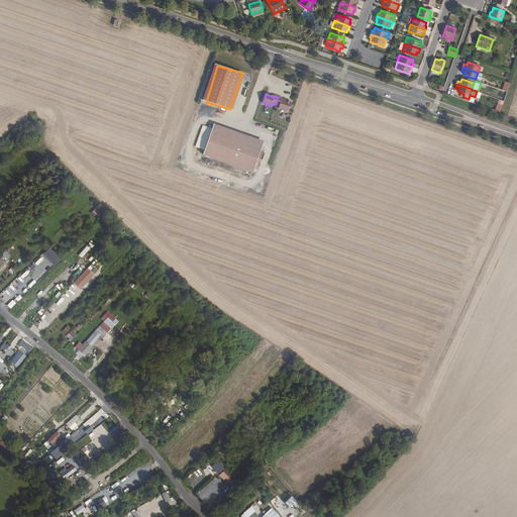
[(278,97),(276,104),(280,105),(278,109),(288,112),(292,102),(282,99),(282,98),(278,97)]
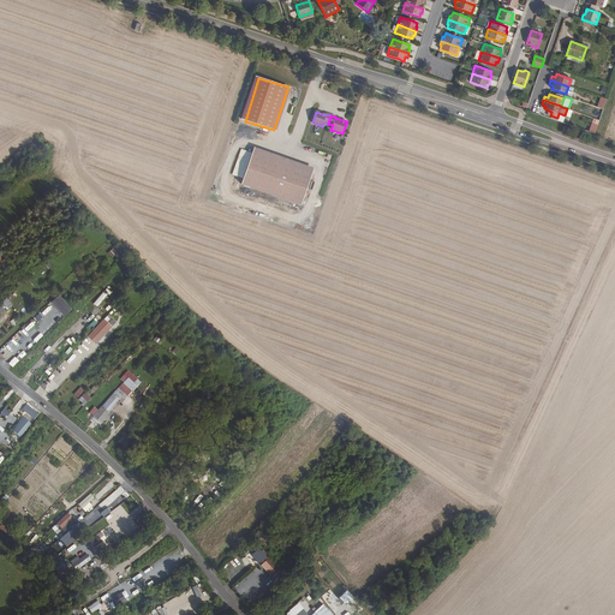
[(254,139),(256,131),(240,125),(238,135),(254,139)]
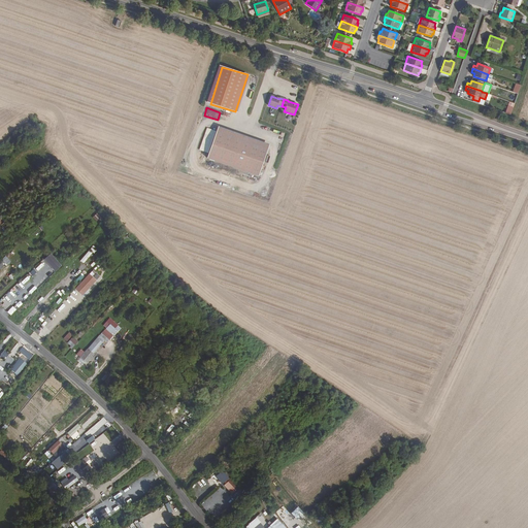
[(217,131),(207,158),(258,176),(268,150),(217,131)]
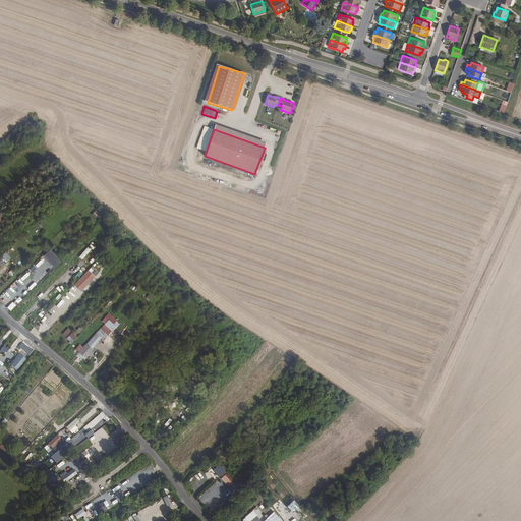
[(6,218),(2,221),(7,227),(11,223),(6,218)]
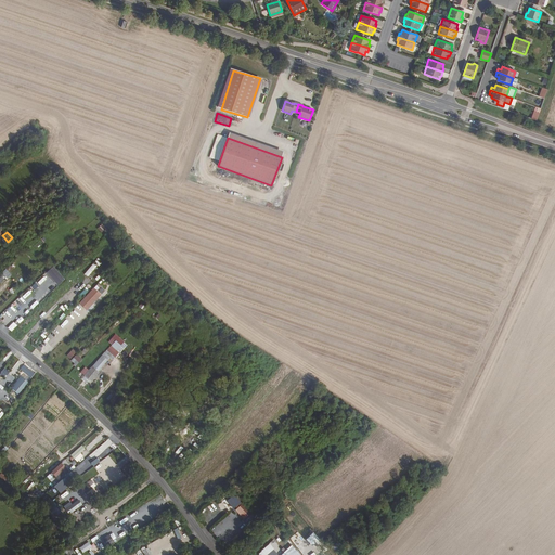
[(89,278),(97,266),(93,262),(85,274),(89,278)]
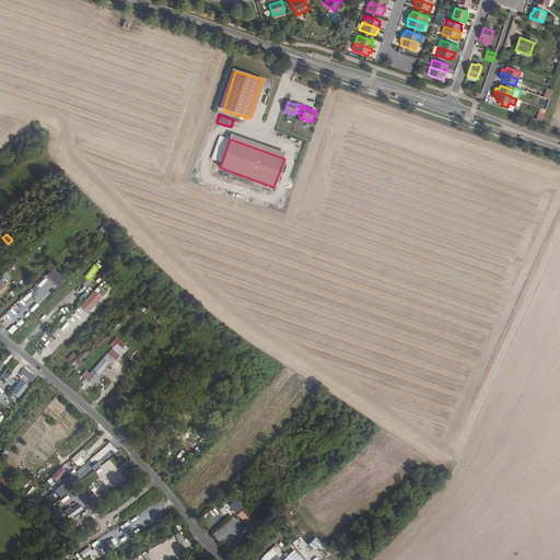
[(58,288),(66,281),(54,269),(46,276),(58,288)]
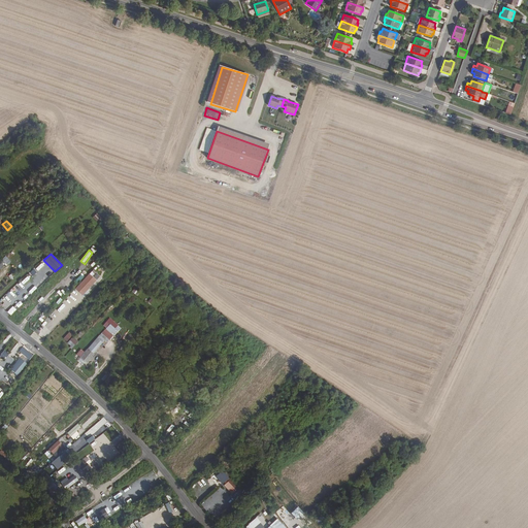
[(0,269),(1,270),(10,262),(6,256),(0,261),(0,269)]
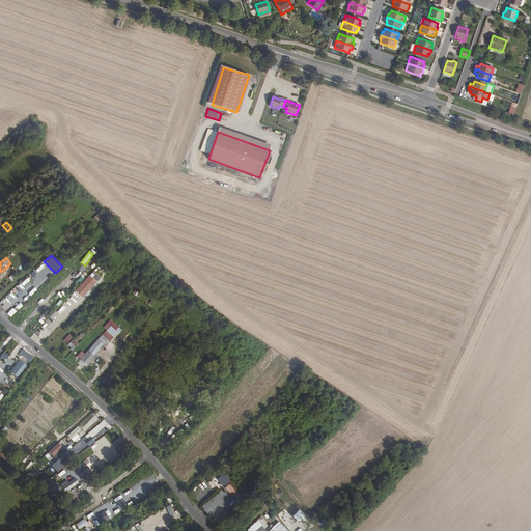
[(96,274),(94,272),(86,280),(79,287),(86,294),(96,282),(92,278),(96,274)]
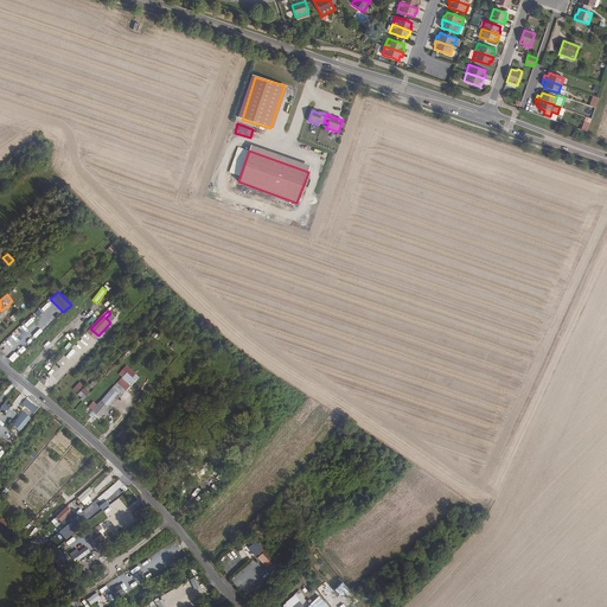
[(88,326),(96,319),(94,315),(85,324),(88,326)]
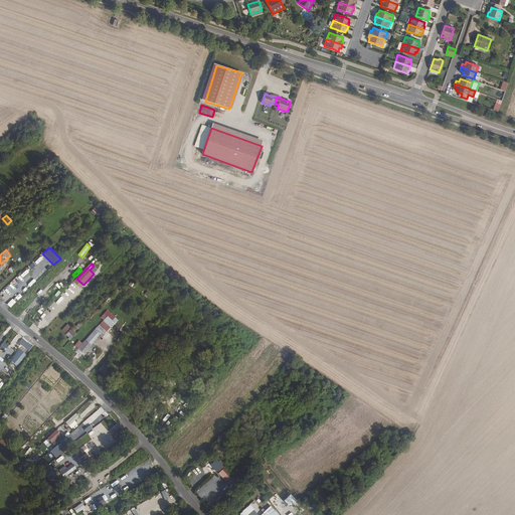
[(83,285),(76,279),(73,282),(80,288),(83,285)]
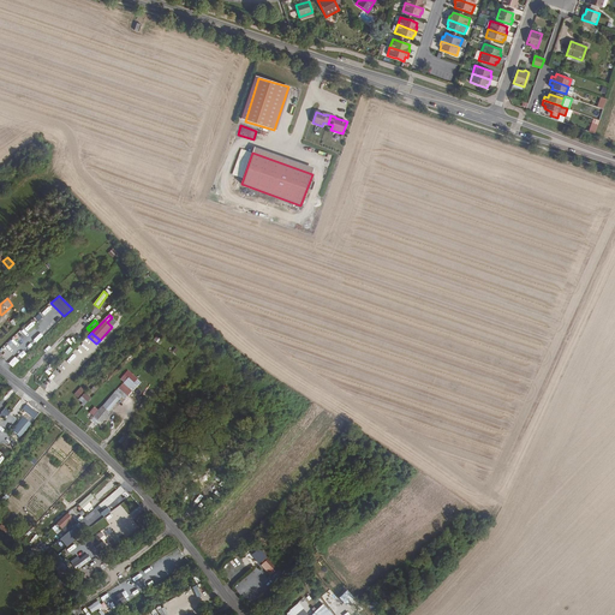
[(5,351),(13,344),(11,340),(3,348),(5,351)]
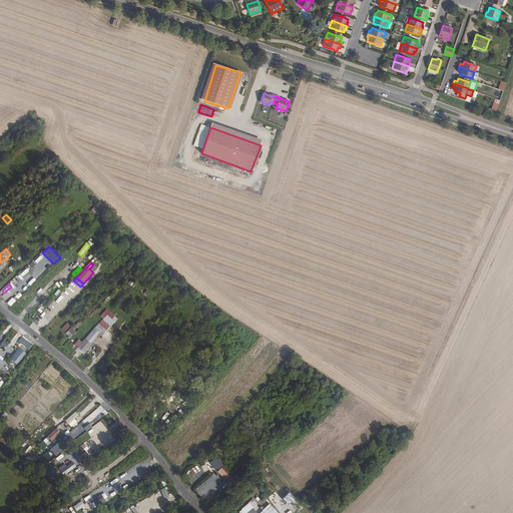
[(61,329),(65,333),(71,326),(67,323),(61,329)]
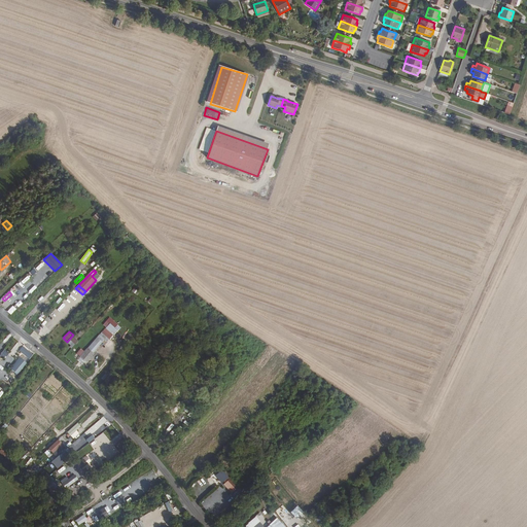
[(72,347),(78,341),(73,336),(67,343),(72,347)]
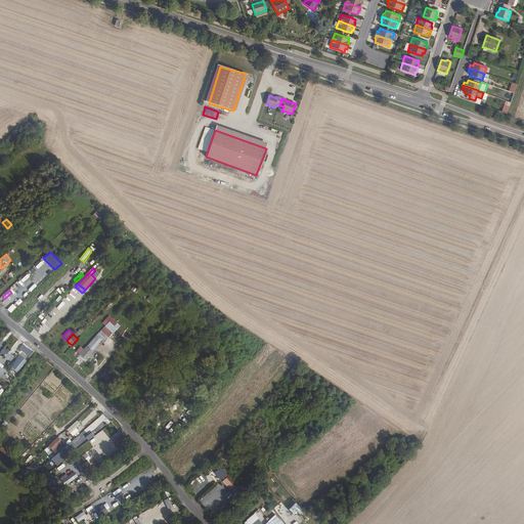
[(24,343),(18,349),(29,357),(34,352),(24,343)]
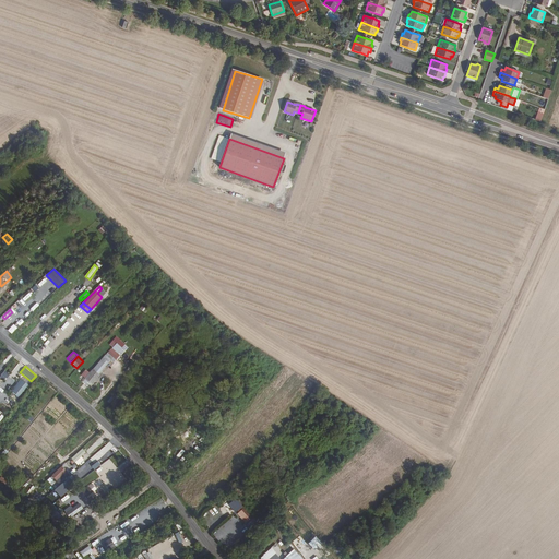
[(4,371),(0,376),(0,379),(2,382),(9,375),(4,371)]
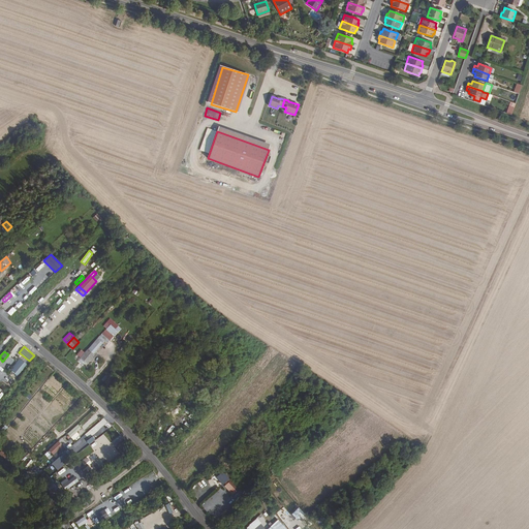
[(18,376),(27,365),(20,359),(10,371),(18,376)]
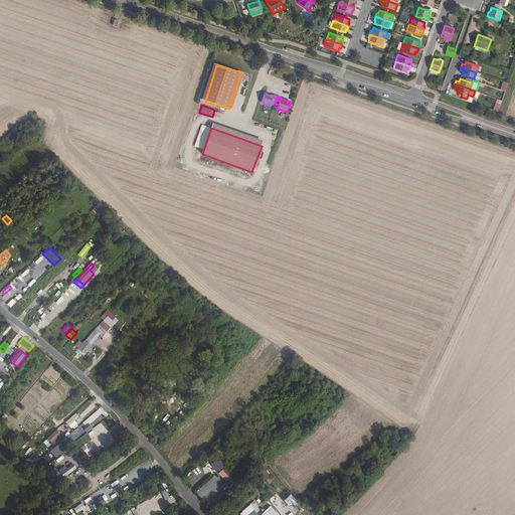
[(191,402),(182,395),(175,404),(184,411),(191,402)]
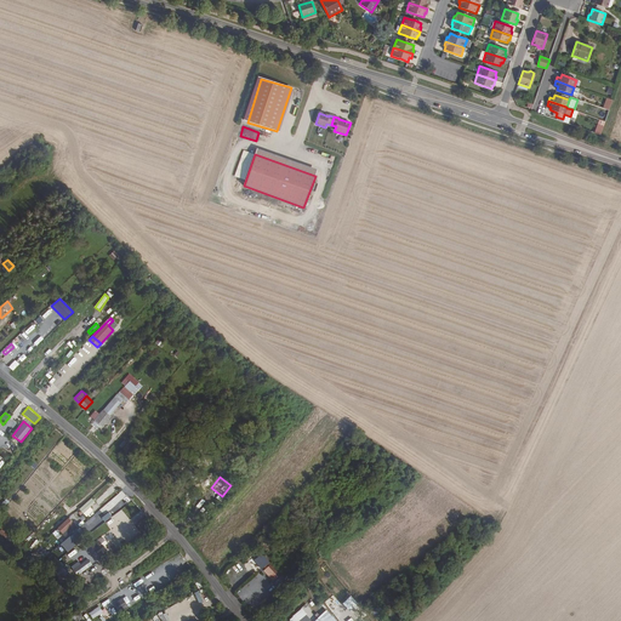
[(79,510),(86,517),(93,511),(90,507),(96,502),(91,497),(79,510)]
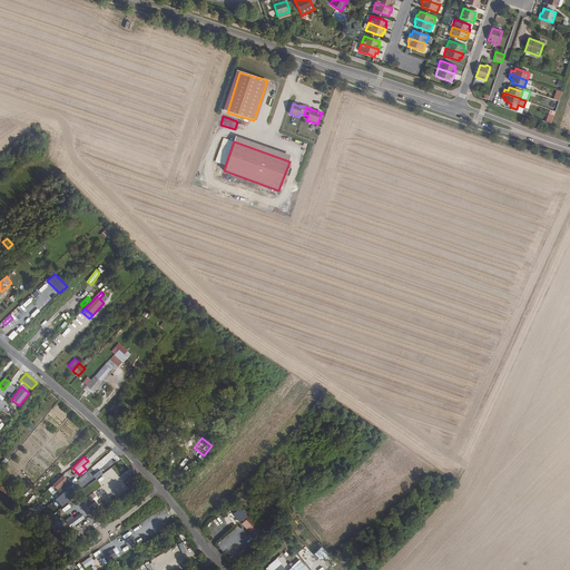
[(101,461),(100,459),(97,462),(105,471),(111,465),(106,458),(101,461)]
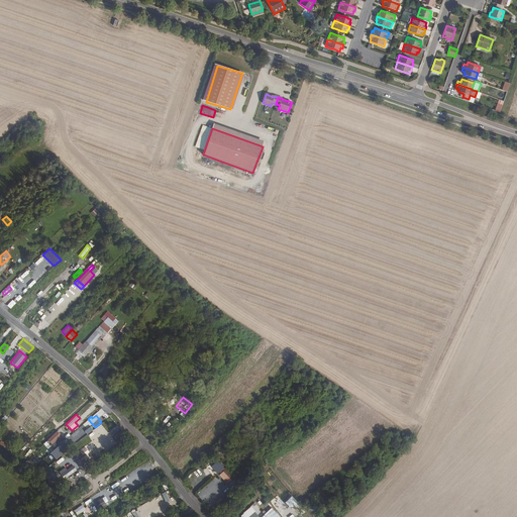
[(62,442),(59,439),(62,436),(57,431),(47,440),(56,448),(62,442)]
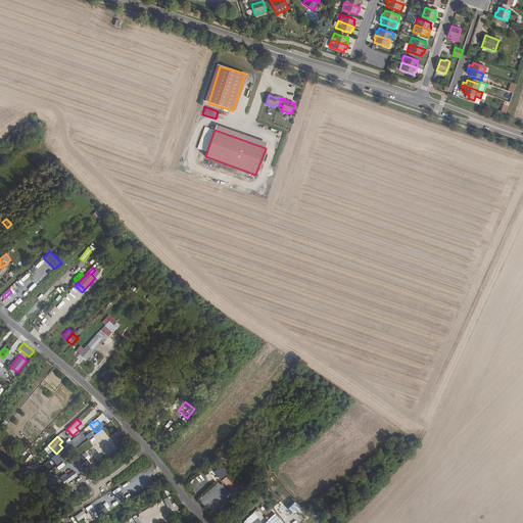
[(87,470),(99,464),(96,459),(91,461),(87,454),(77,460),(80,466),(84,464),(87,470)]
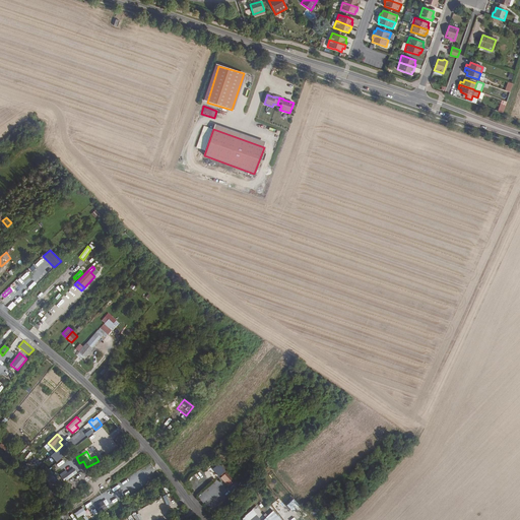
[(31,458),(38,465),(44,461),(37,454),(31,458)]
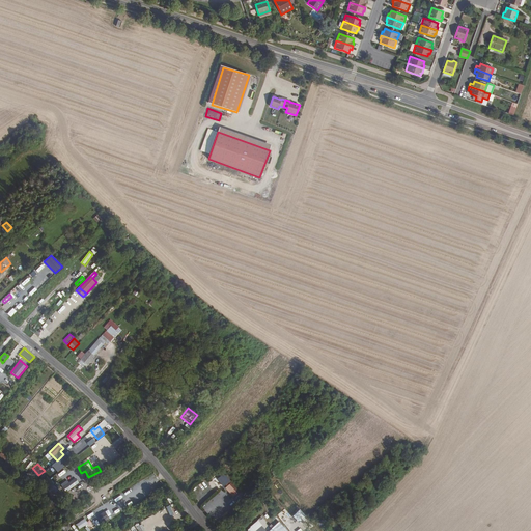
[(52,473),(59,471),(57,464),(46,467),(47,472),(51,471),(52,473)]
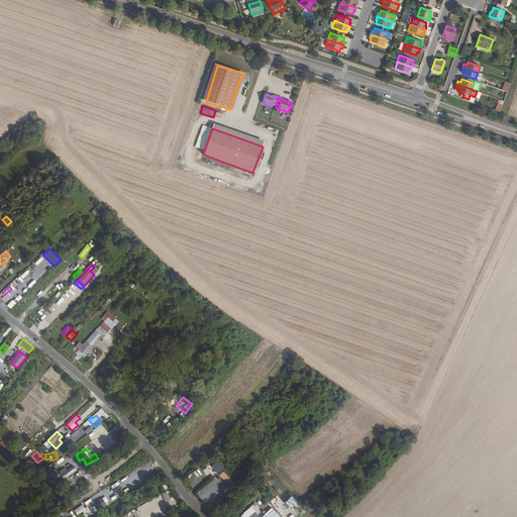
[(55,471),(65,460),(62,456),(50,467),(55,471)]
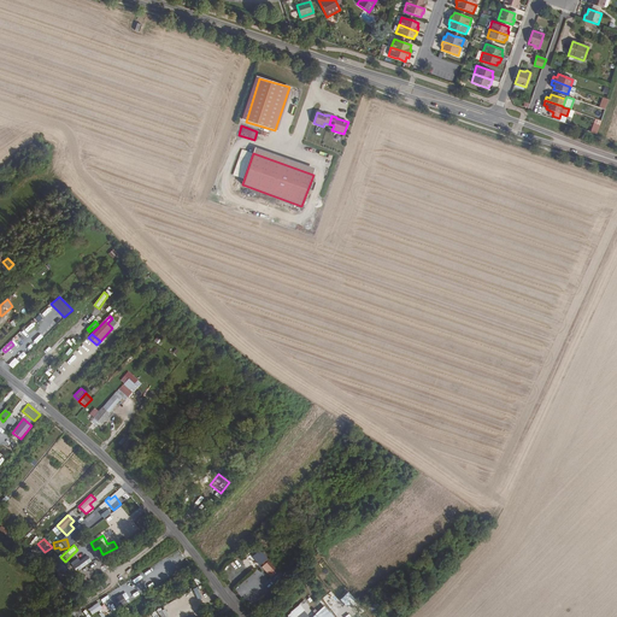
[(80,559),(83,566),(92,562),(88,556),(80,559)]
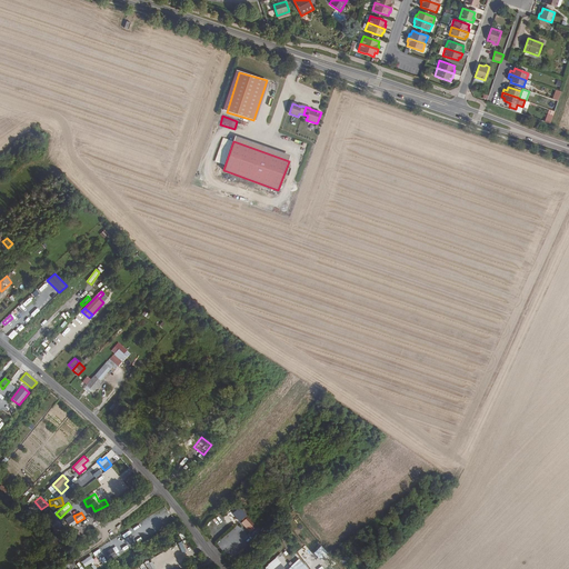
[(241,522),(251,533),(258,528),(248,517),(241,522)]
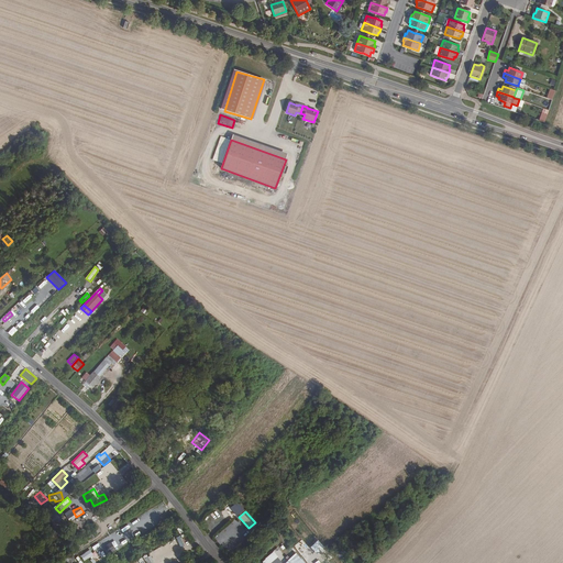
[(315,554),(324,550),(320,541),(311,545),(315,554)]
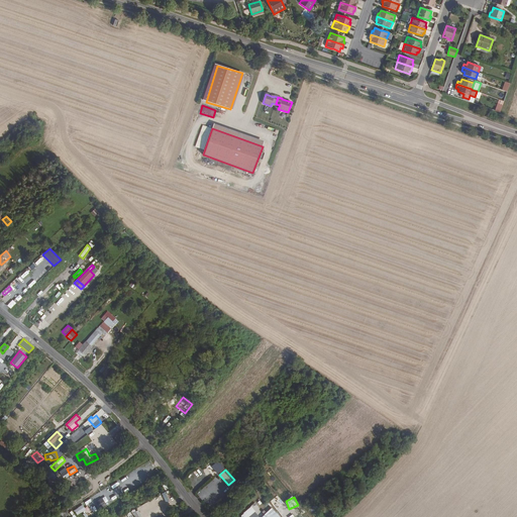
[(240,516),(241,516),(257,516),(260,516),(261,516),(266,514),(255,503),(240,516)]
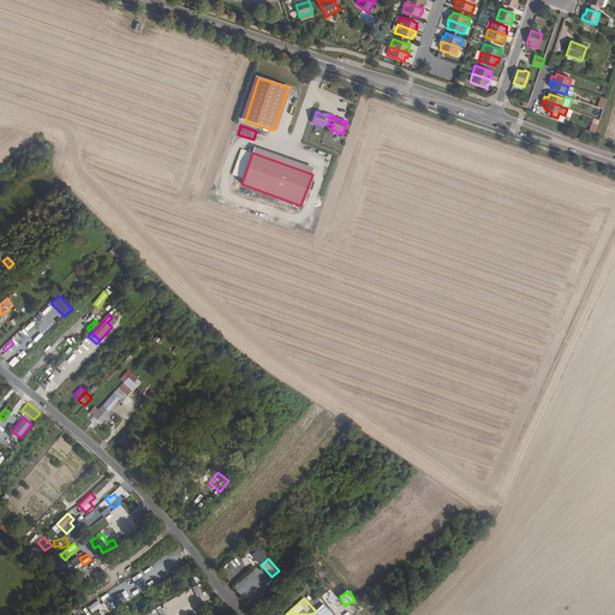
[(91,613),(102,605),(97,599),(88,607),(91,613)]
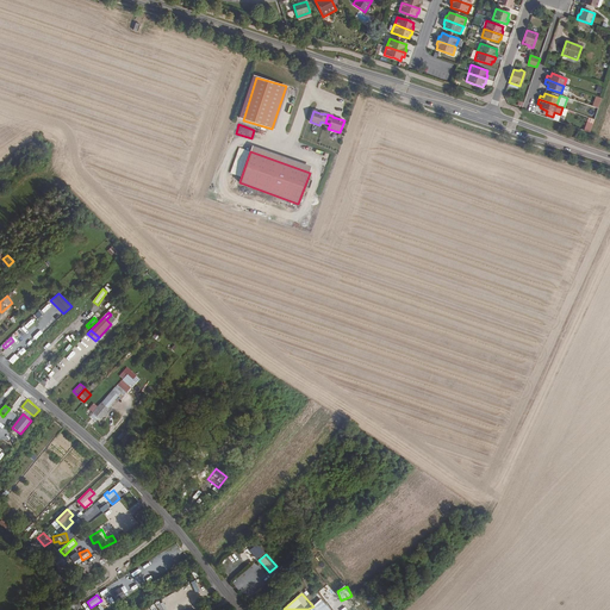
[(161,598),(154,602),(159,609),(166,609),(167,609),(161,598)]
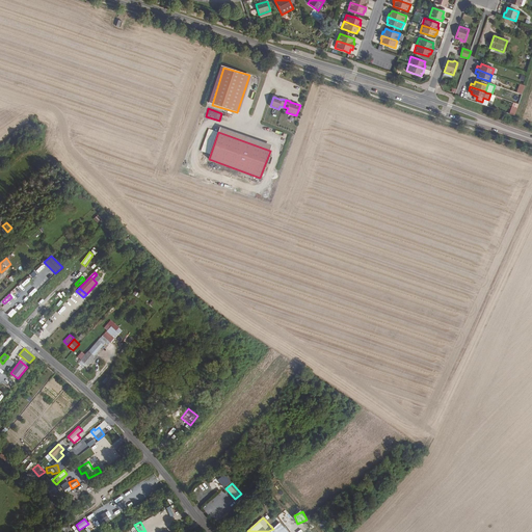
[(288,531),(283,523),(268,531),(303,531),(301,528),(294,531),(288,531)]
